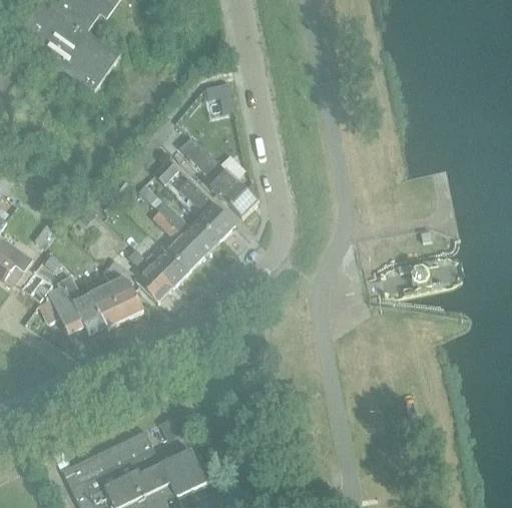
[(62,0),(55,10),(42,0),(16,36),(94,91),(120,56),(87,32),(105,8),(103,0),(62,0)]
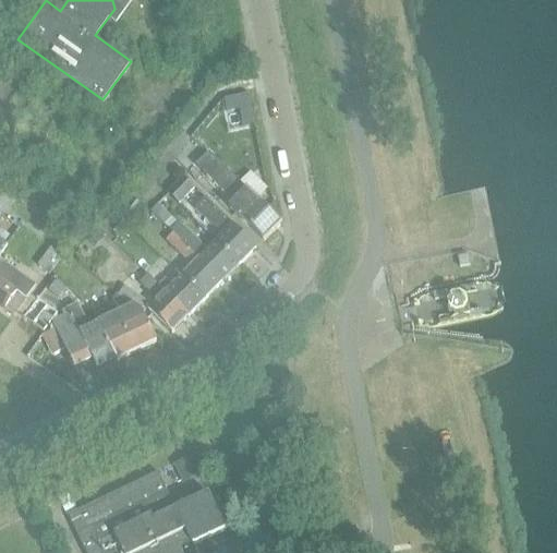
[(247,84),(227,88),(233,120),(254,116),(247,84)]
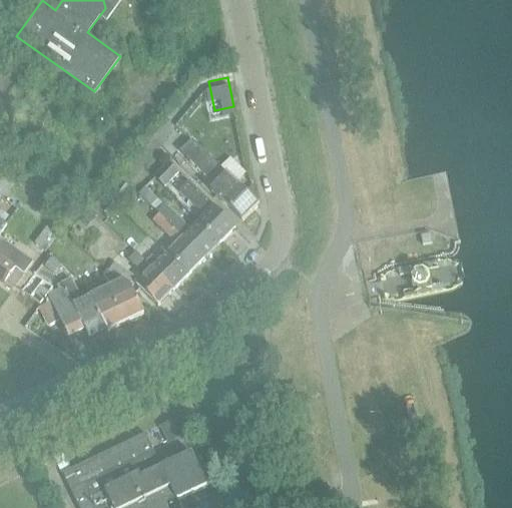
[(209,187),(241,218),(259,201),(191,136),(175,153),(184,162),(188,158),(209,178),(213,175),(217,179),(209,187)]
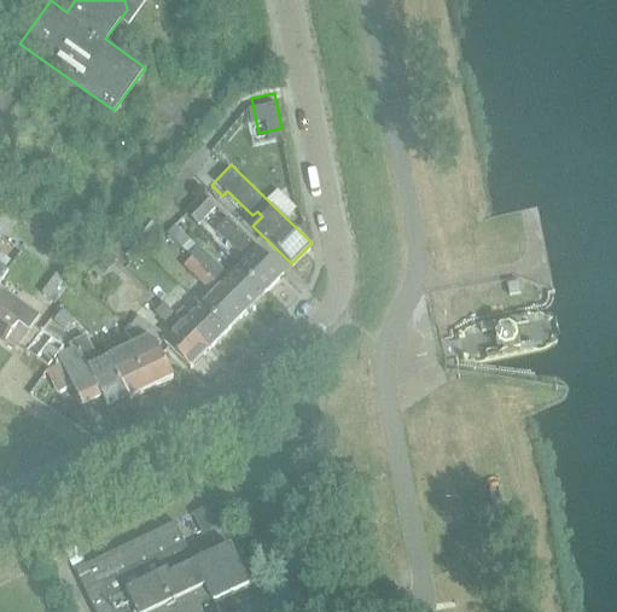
[(281,180),(272,190),(291,209),(301,199),(281,180)]
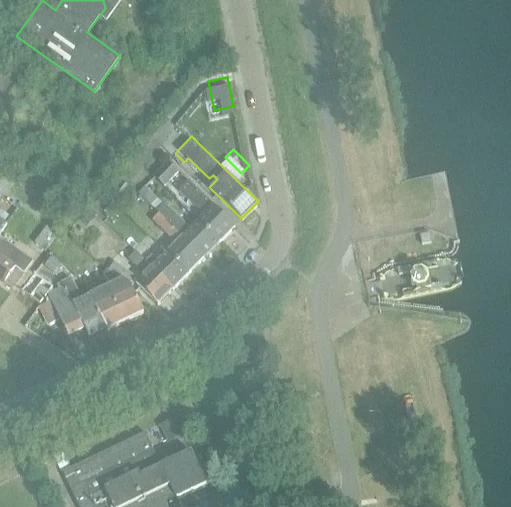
[(154,174),(163,184),(178,169),(168,159),(154,174)]
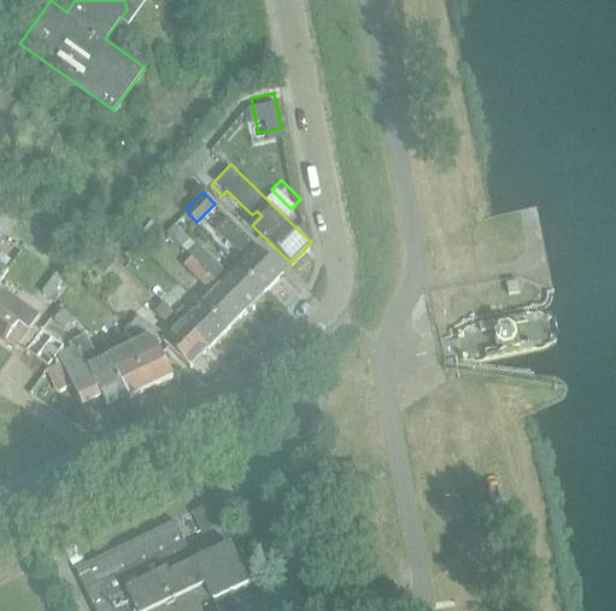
[(66,238),(89,257),(118,223),(107,213),(87,238),(75,227),(66,238)]
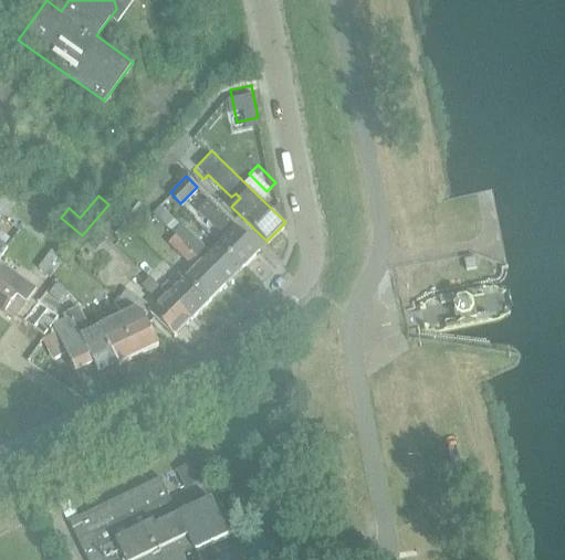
[(225,235),(218,242),(242,265),(259,247),(208,197),(197,208),(225,235)]
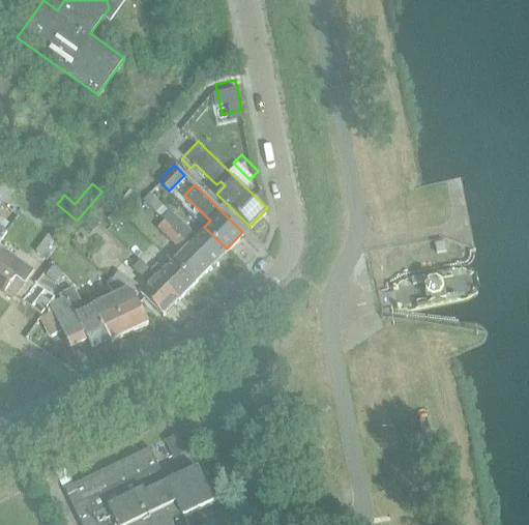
[(116,204),(125,210),(139,194),(129,186),(116,204)]
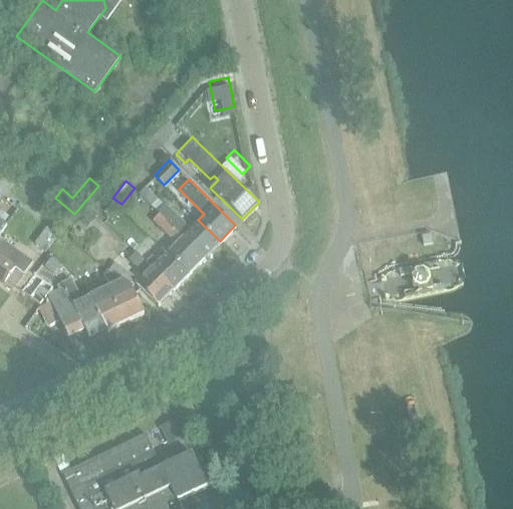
[(138,192),(151,204),(158,197),(145,185),(138,192)]
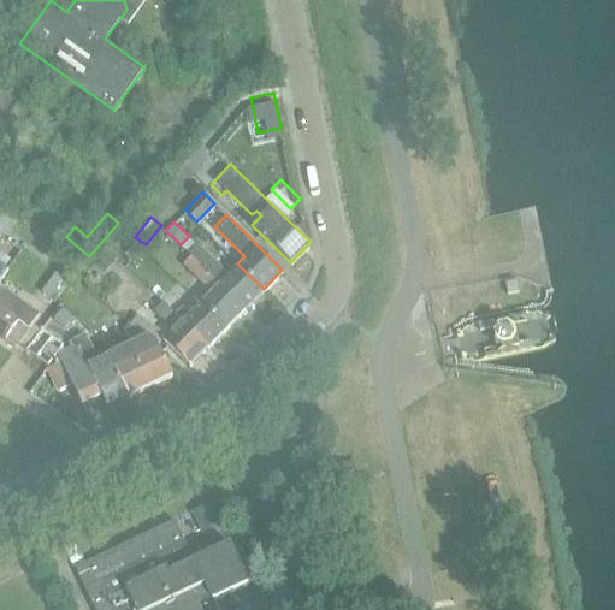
[(188,252),(190,254),(244,308),(264,289),(237,264),(228,273),(197,243),(188,252)]
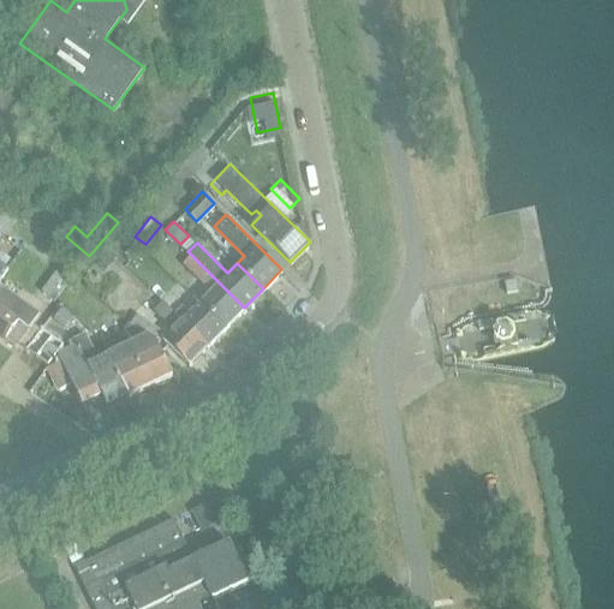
[(212,290),(201,300),(226,326),(244,308),(190,254),(183,261),(212,290)]
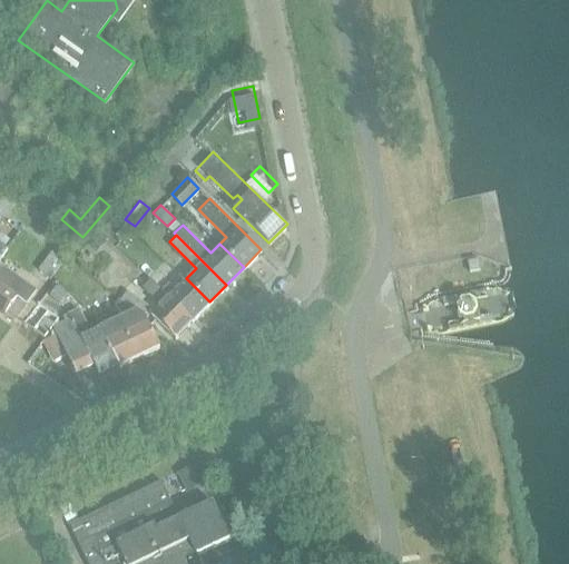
[(38,267),(50,276),(66,254),(55,245),(38,267)]
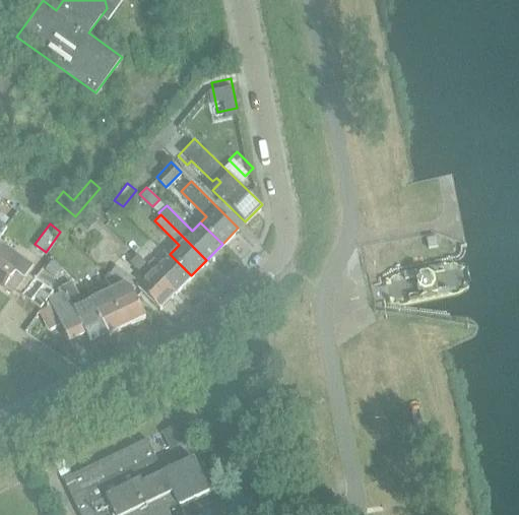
[(0,282),(12,292),(33,263),(0,240),(0,282)]
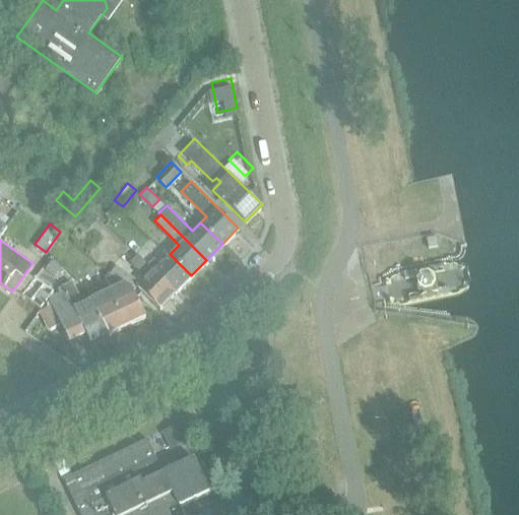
[(176,291),(147,263),(137,253),(130,261),(147,277),(138,286),(159,308),(176,292),(176,291)]
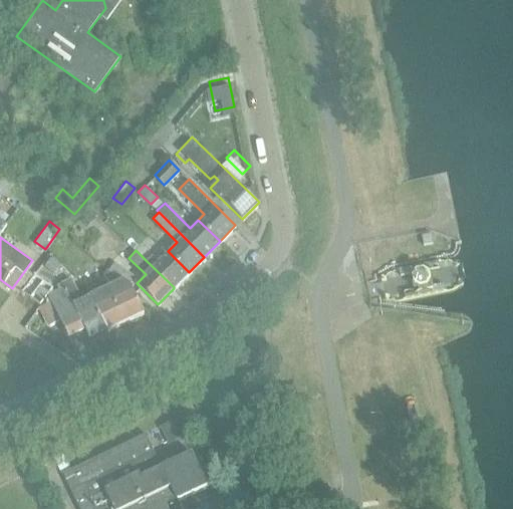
[(60,251),(42,260),(50,277),(69,268),(60,251)]
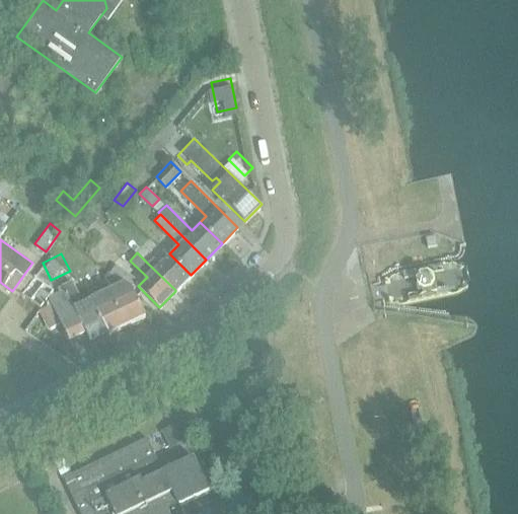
[(154,257),(147,263),(175,290),(191,275),(169,253),(160,263),(154,257)]
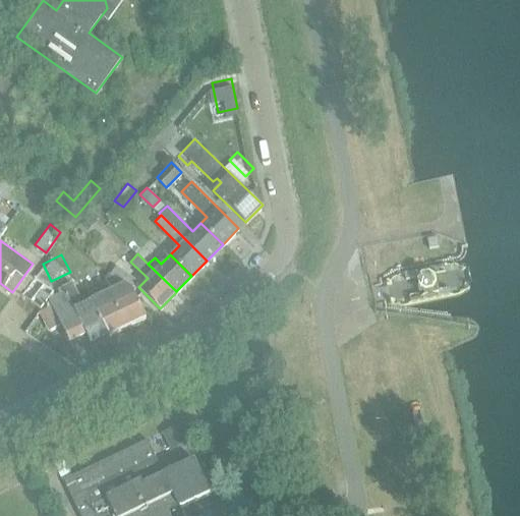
[(109,273),(132,288),(134,286),(131,284),(135,277),(115,263),(109,273)]
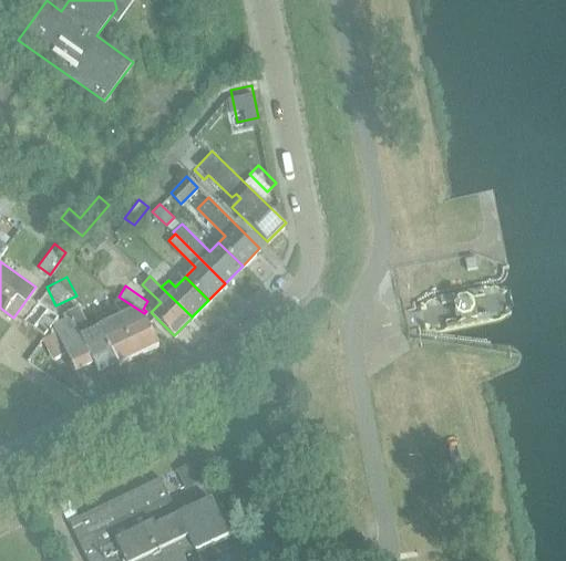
[(122,314),(140,352),(158,342),(144,313),(119,297),(117,295),(114,300),(125,313),(122,314)]
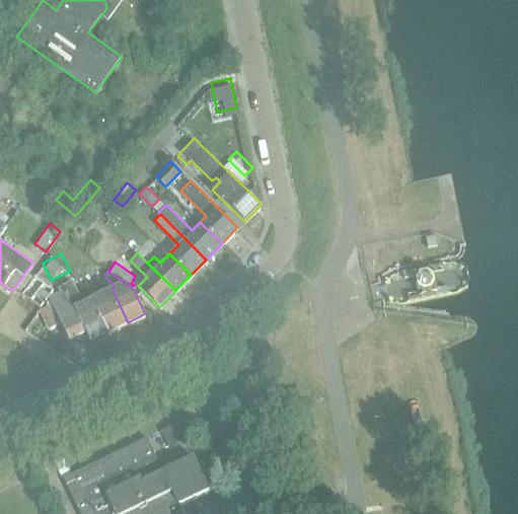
[(33,274),(23,288),(20,292),(40,305),(53,288),(33,274)]
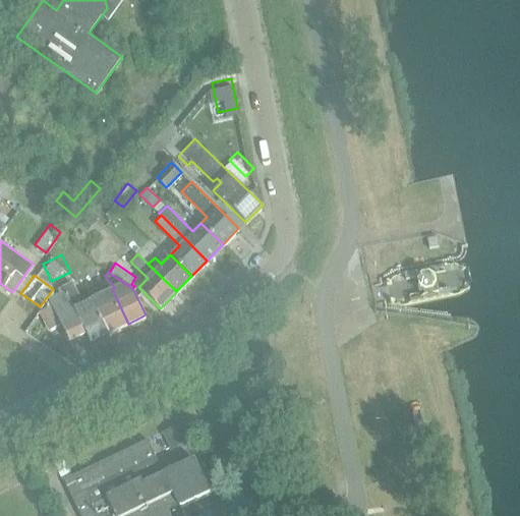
[(54,309),(44,313),(53,333),(63,328),(69,341),(85,333),(91,342),(109,333),(92,299),(82,303),(75,289),(71,281),(58,287),(58,289),(60,291),(48,297),(54,309)]
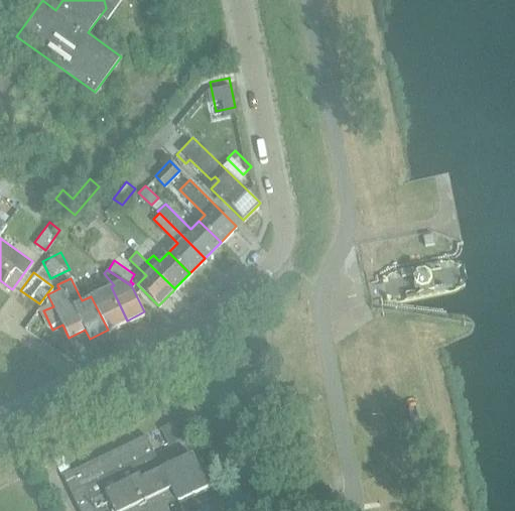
[(127,321),(111,286),(101,292),(92,281),(84,284),(91,296),(108,330),(127,321)]
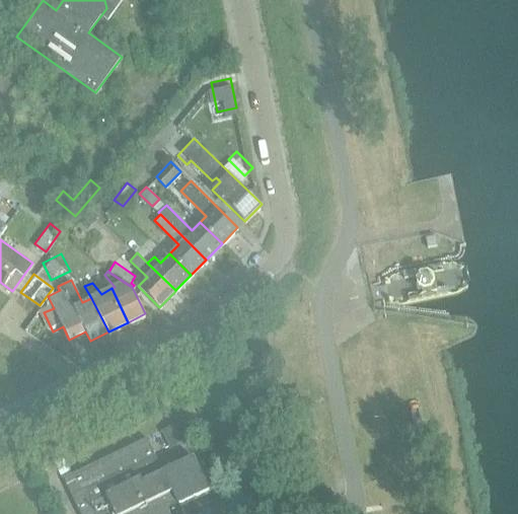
[(146,436),(63,476),(81,513),(182,513),(178,504),(209,489),(193,455),(162,470),(146,436)]
